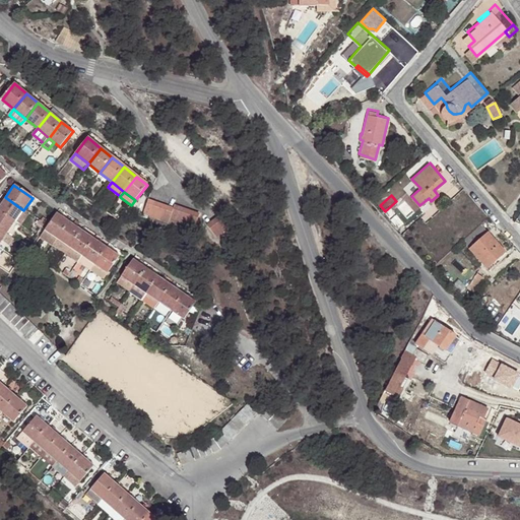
[(0,204),(0,211),(15,222),(23,210),(5,197),(0,204)]
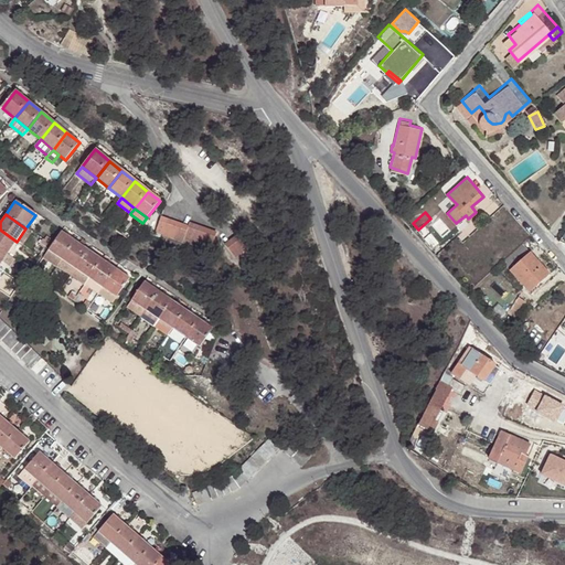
[(161,221),(156,235),(162,237),(168,240),(176,242),(182,244),(184,240),(188,230),(180,227),(173,225),(167,223),(161,221)]
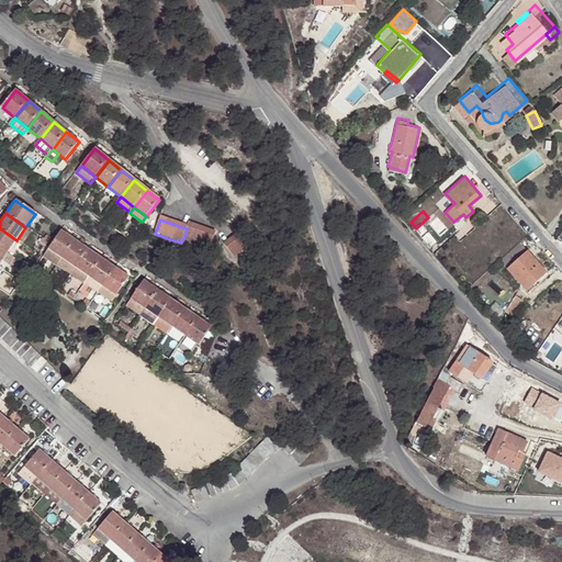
[(187,228),(183,238),(191,240),(198,243),(203,245),(212,247),(216,234),(209,231),(202,228),(195,226),(189,224),(187,228)]
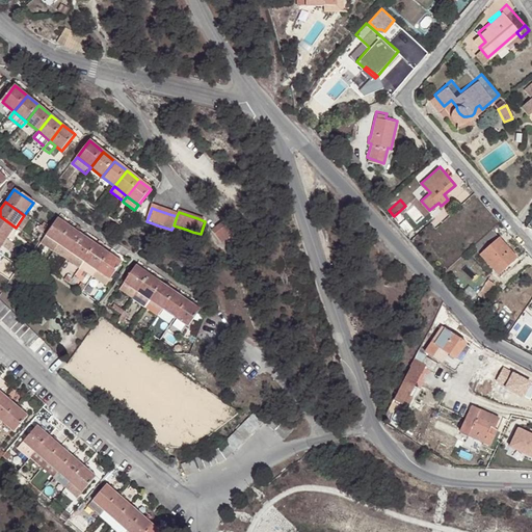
[(16,228),(21,232),(30,219),(24,215),(16,228)]
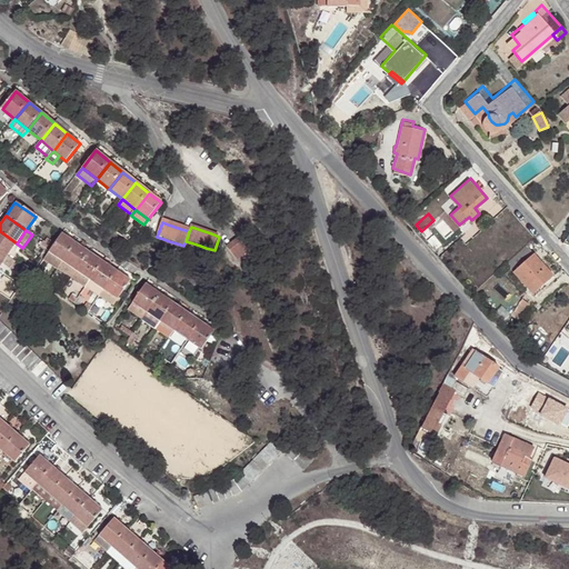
[(0,251),(7,257),(17,243),(0,231),(0,251)]
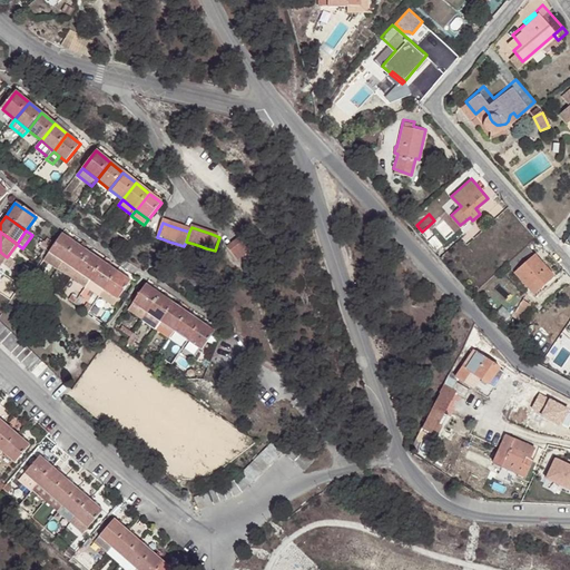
[(445,242),(436,233),(430,239),(438,248),(445,242)]
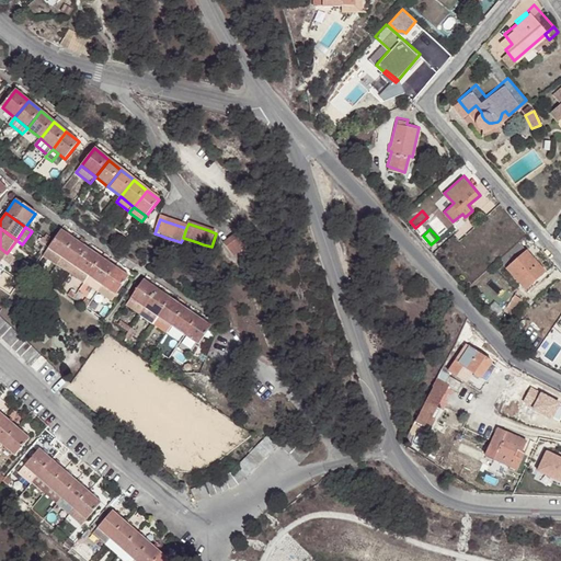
[(47,250),(59,258),(71,240),(59,232),(47,250)]
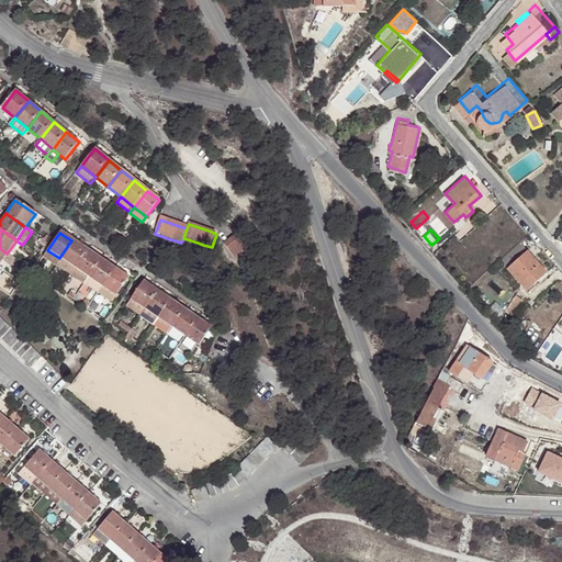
[(228,239),(225,246),(235,251),(238,246),(243,239),(233,233),(228,239)]
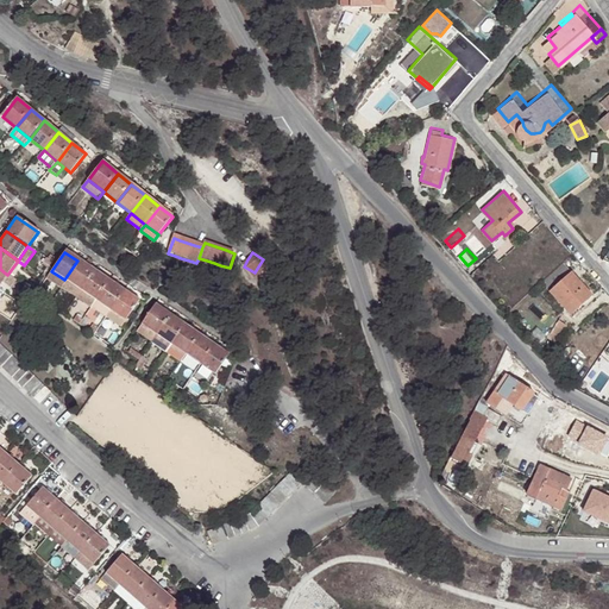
[(77,261),(64,280),(80,290),(93,270),(77,261)]
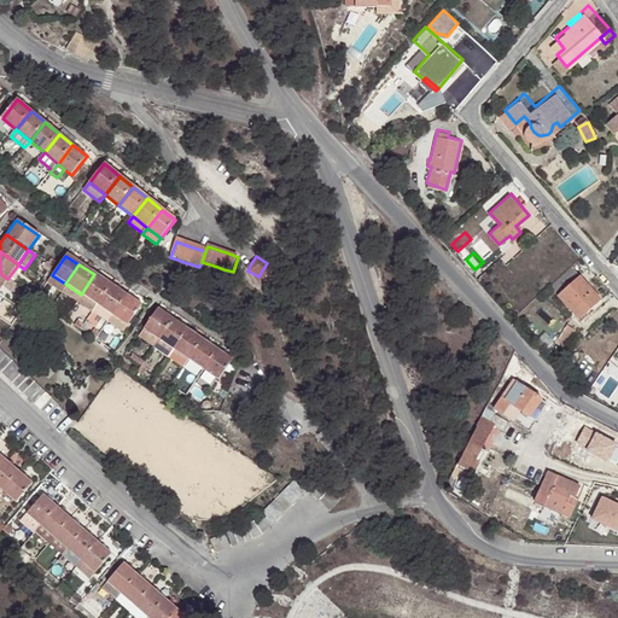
[(551,285),(558,293),(581,273),(573,264),(551,285)]
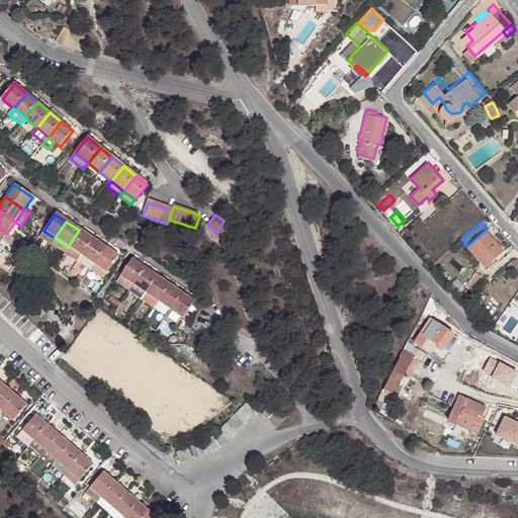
[(494,253),(497,257),(505,250),(487,229),(467,246),(483,263),(494,253)]
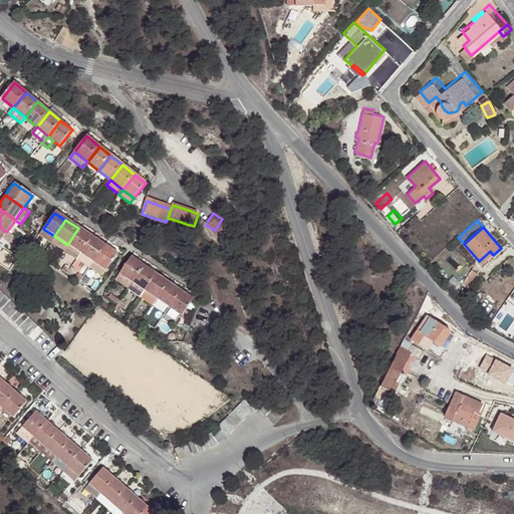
[(78,228),(67,245),(79,253),(90,237),(78,228)]
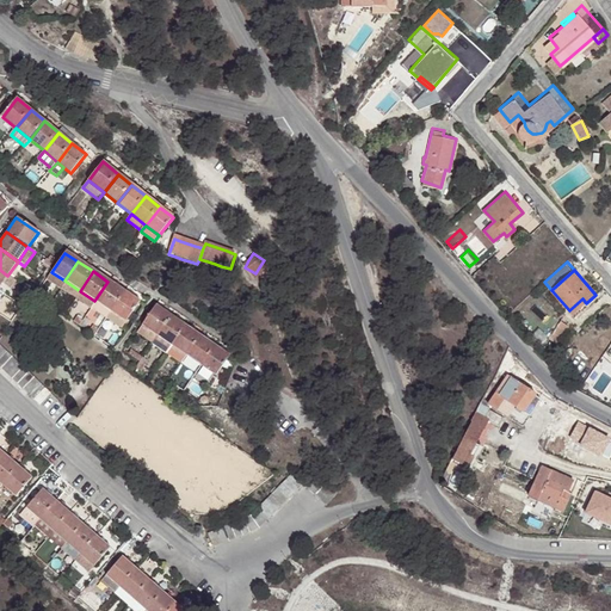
[(51,272),(47,281),(60,289),(65,281),(51,272)]
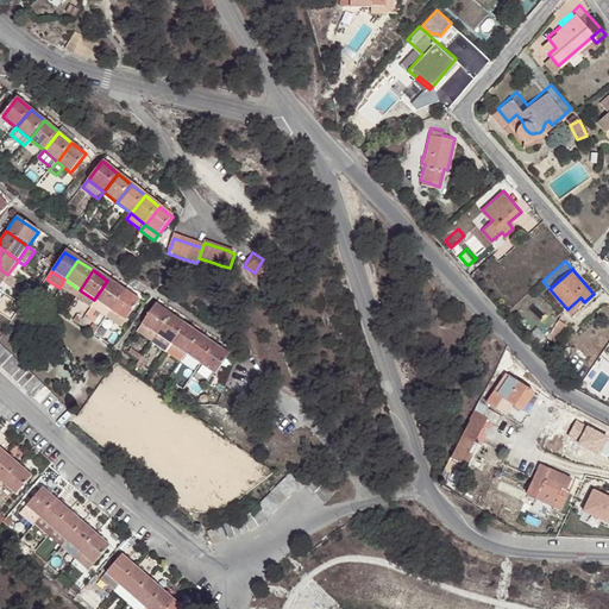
[(7,275),(2,283),(10,288),(14,281),(7,275)]
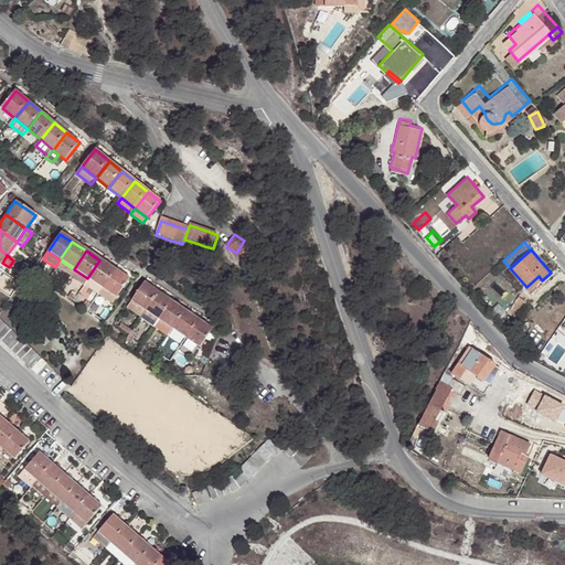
[(87,278),(102,288),(114,269),(99,260),(87,278)]
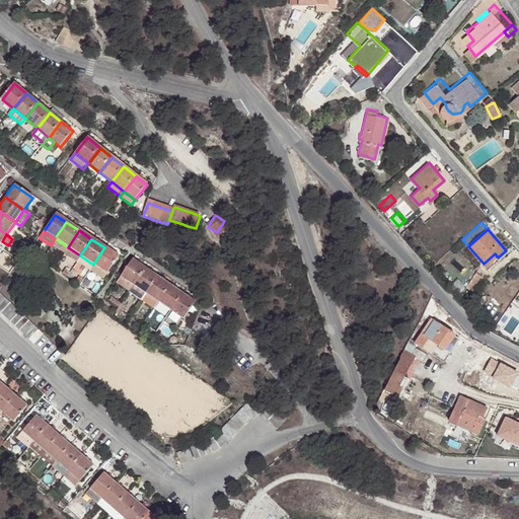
[(68,247),(64,253),(76,262),(80,255),(68,247)]
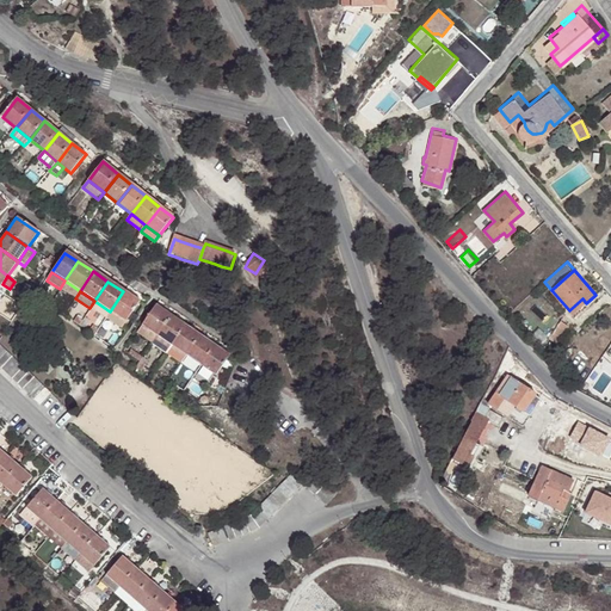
[(123,291),(110,312),(124,321),(137,301),(123,291)]
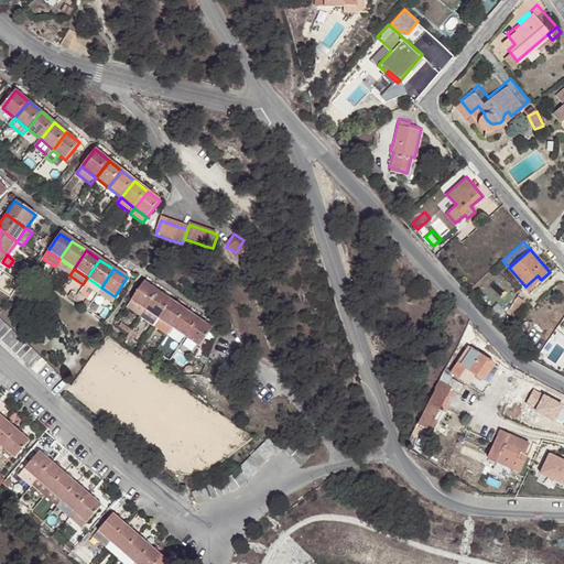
[(529,291),(541,280),(538,275),(525,286),(529,291)]
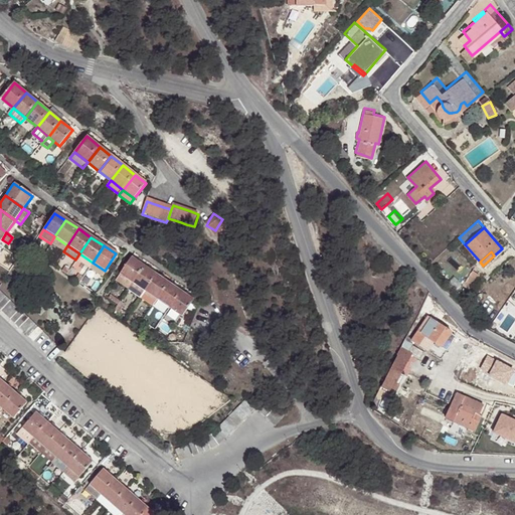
[(79,253),(75,260),(89,269),(89,268),(93,263),(79,253)]
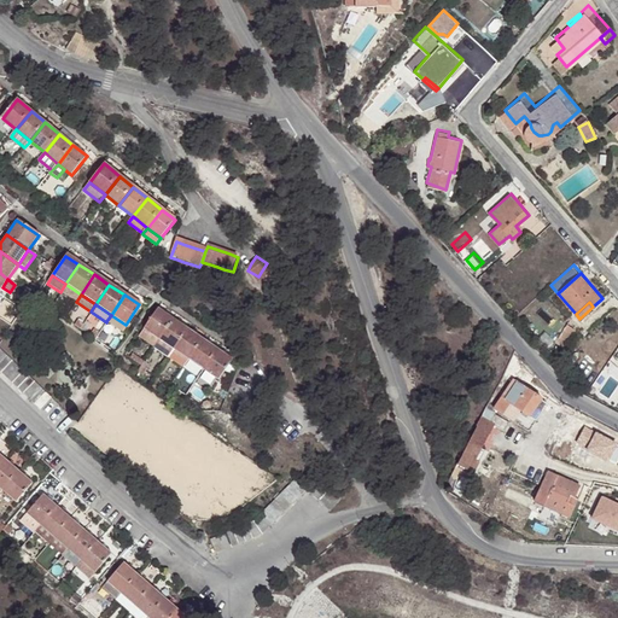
[(144,330),(158,339),(173,319),(157,309),(144,330)]
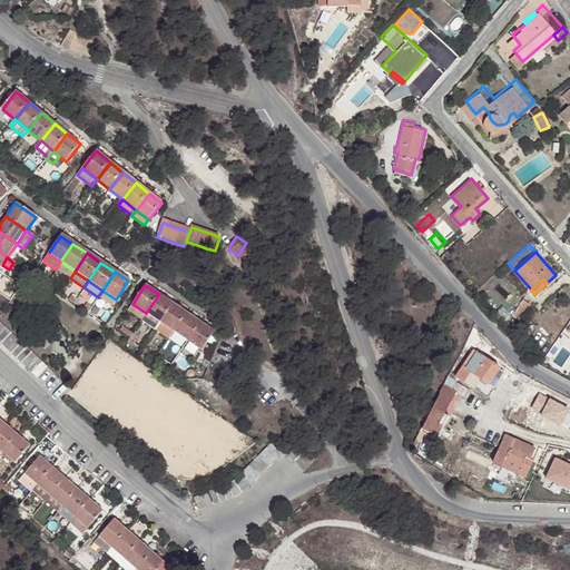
[(102,291),(98,296),(111,306),(116,300),(102,291)]
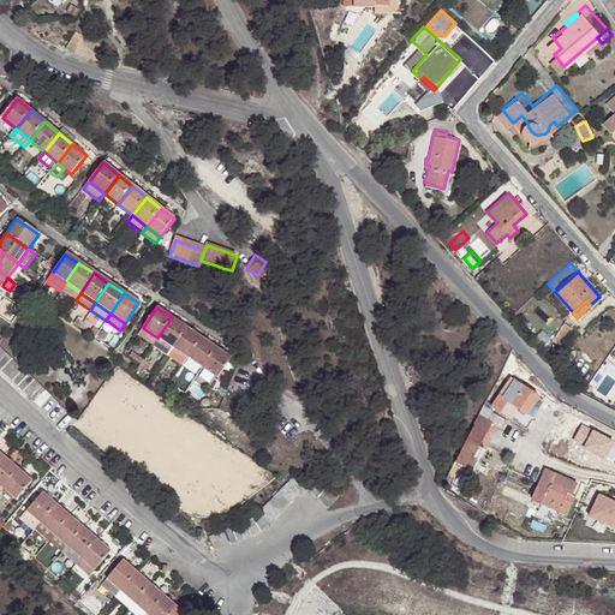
[(172,317),(157,338),(173,348),(186,328),(172,317)]
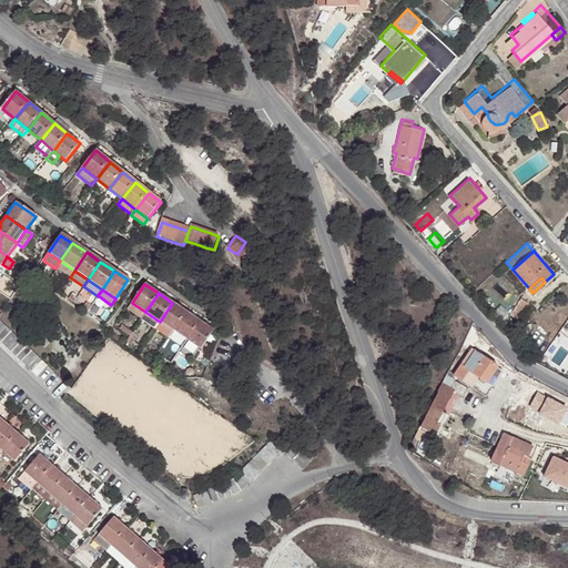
[(529,304),(523,298),(510,315),(518,321),(529,304)]
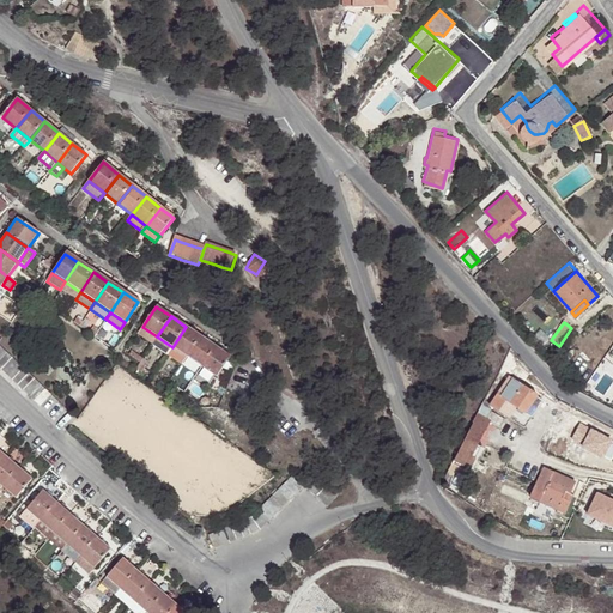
[(137,334),(152,344),(157,337),(143,327),(137,334)]
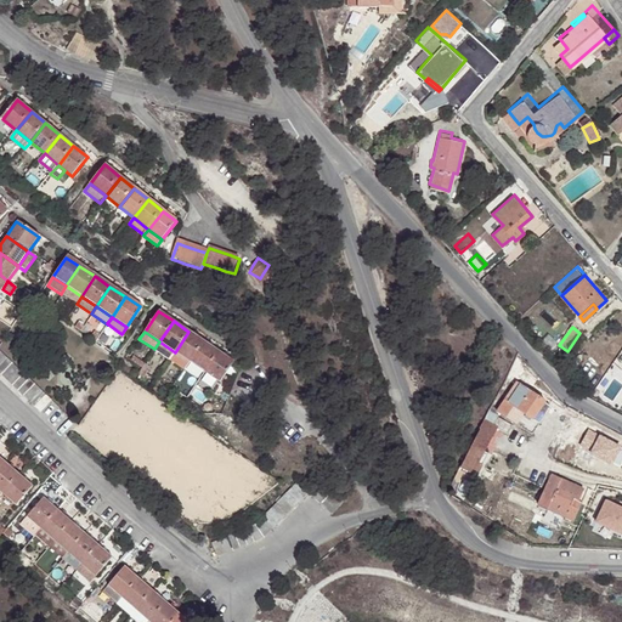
[(175,352),(188,362),(203,341),(188,332),(175,352)]
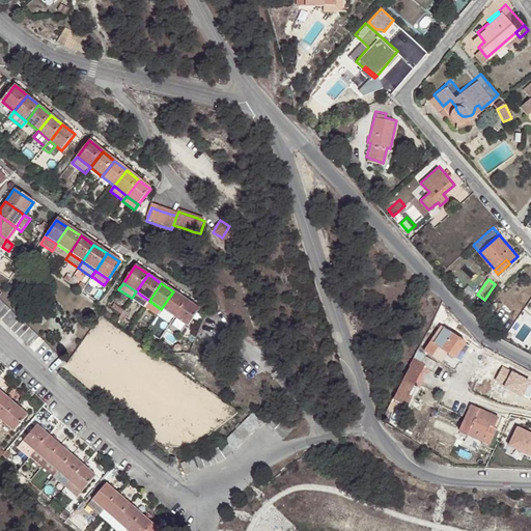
[(136,291),(132,298),(144,307),(149,301),(136,291)]
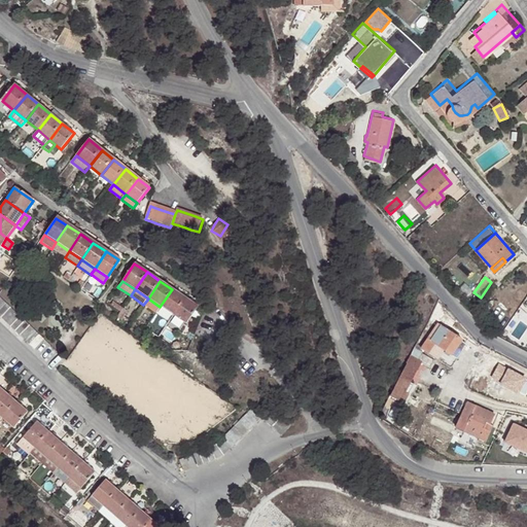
[(160,307),(173,315),(185,297),(172,289),(160,307)]
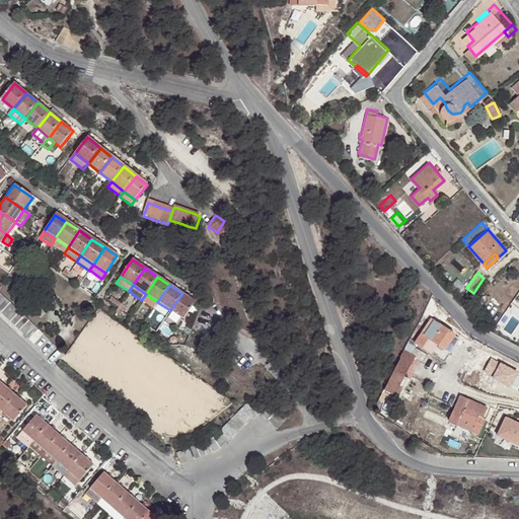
[(0,310),(33,344),(44,334),(0,292),(0,310)]
